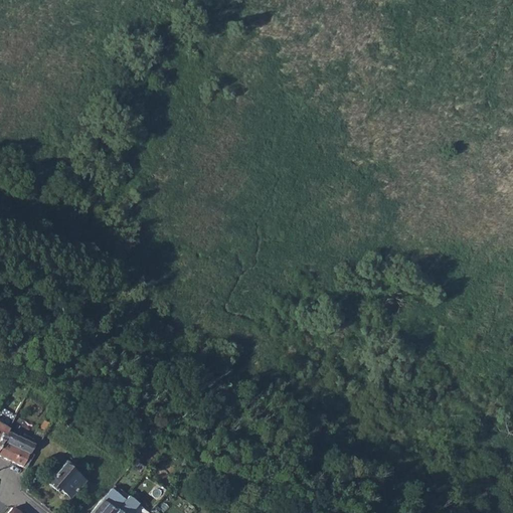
[(0,413),(15,418),(17,409),(1,404),(0,408),(0,413)]
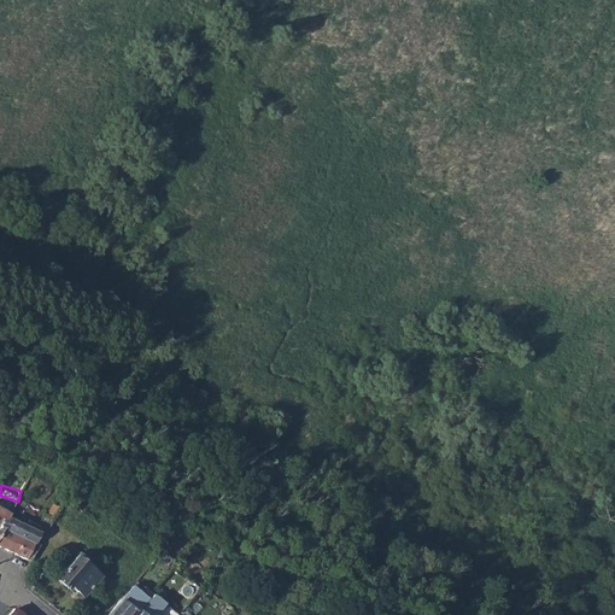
[(0,536),(11,516),(12,513),(6,509),(3,515),(0,513),(0,536)]
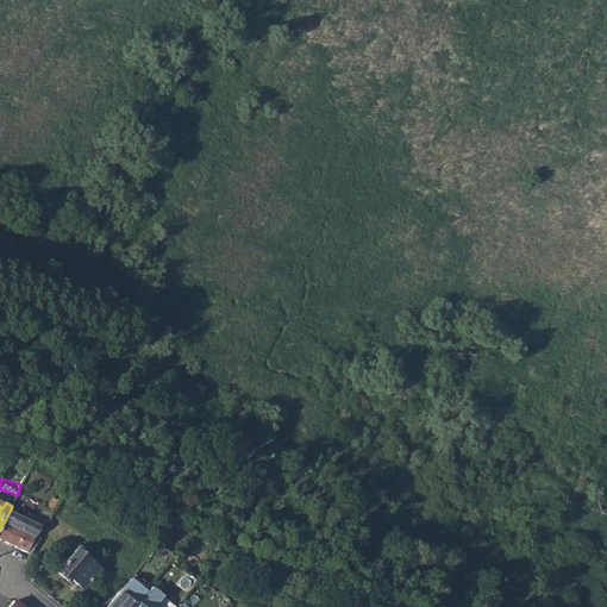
[(11,509),(0,529),(0,537),(29,551),(42,524),(11,509)]
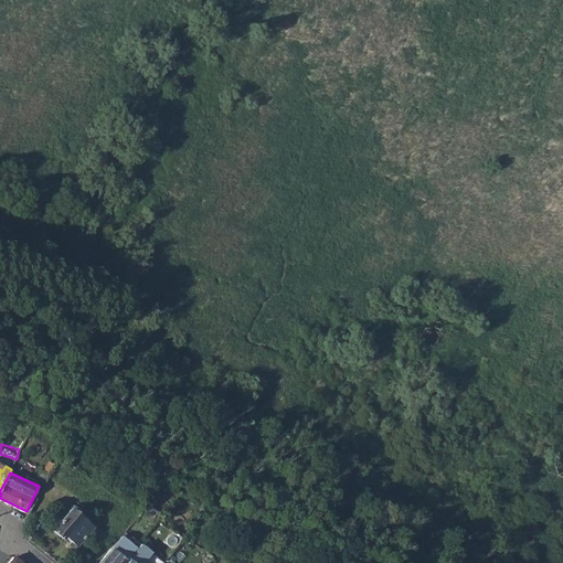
[(78,513),(75,511),(78,507),(74,503),(53,529),(64,537),(66,535),(77,544),(93,527),(78,513)]
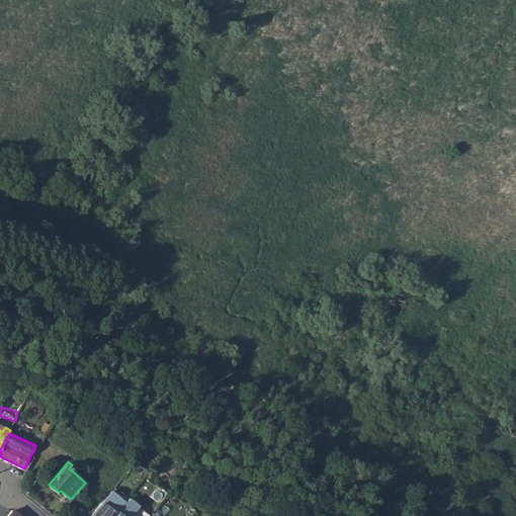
[(96,515),(113,515),(125,501),(112,490),(96,509),(100,512),(96,515)]
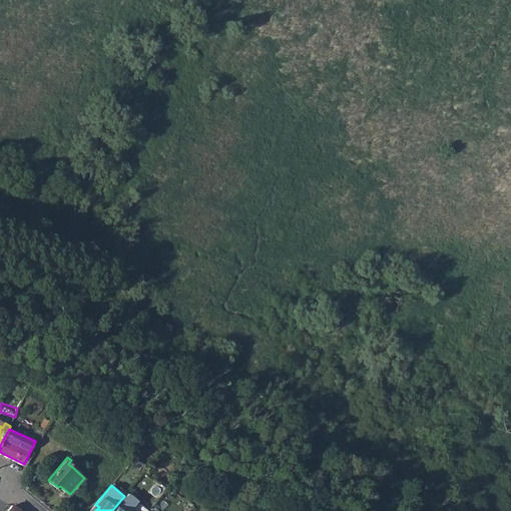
[(124,496),(112,510),(137,510),(142,504),(128,492),(124,496)]
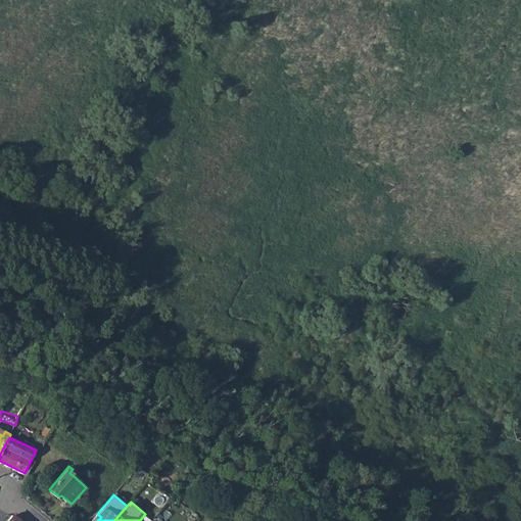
All buildings are outlined.
